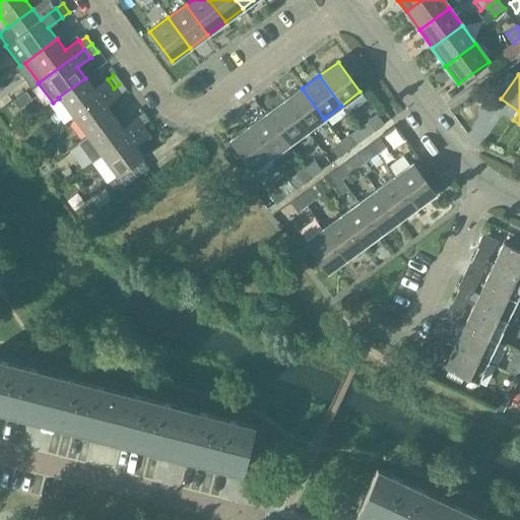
[(93,89),(85,78),(58,98),(59,99),(73,118),(114,88),(108,79),(93,89)]
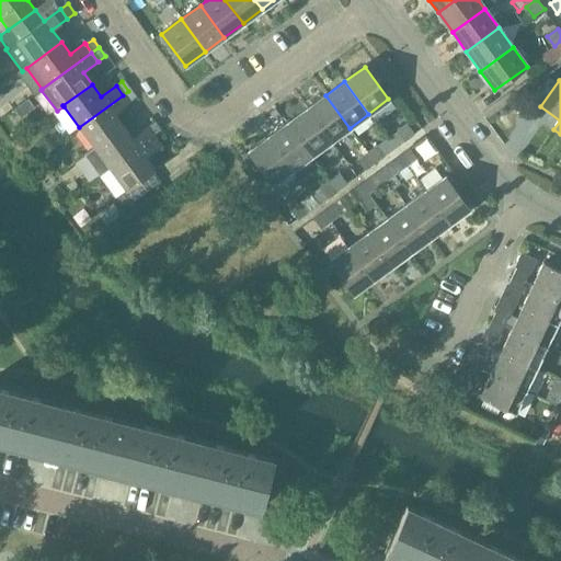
[(128,91),(123,95),(129,104),(135,100),(128,91)]
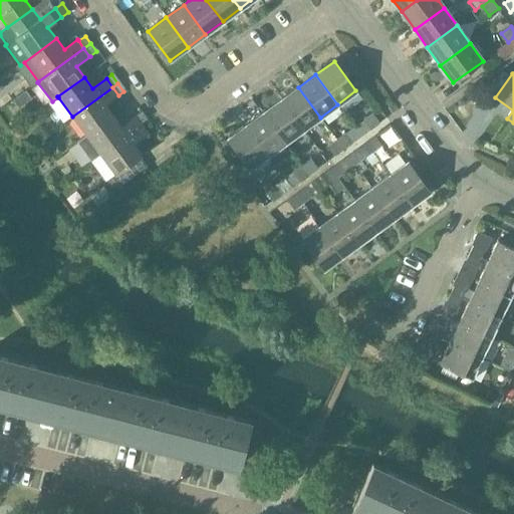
[(118,95),(112,87),(72,116),(86,136),(112,115),(104,105),(118,95)]
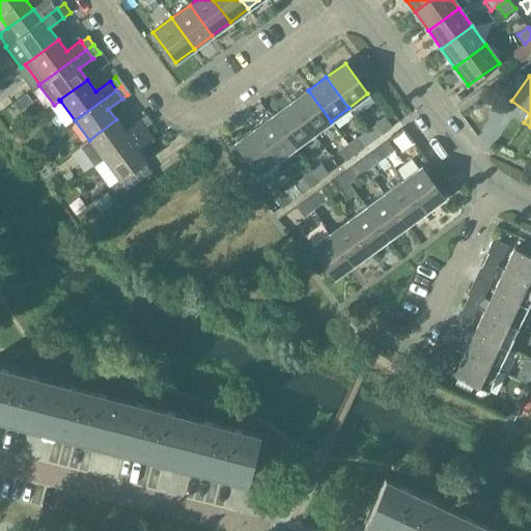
[(331,121),(308,90),(290,104),(312,134),(331,121)]
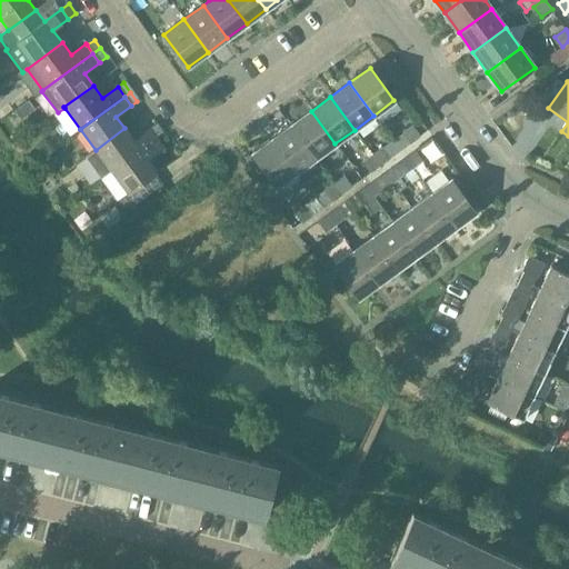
[(335,143),(311,111),(291,126),(316,158),(335,143)]
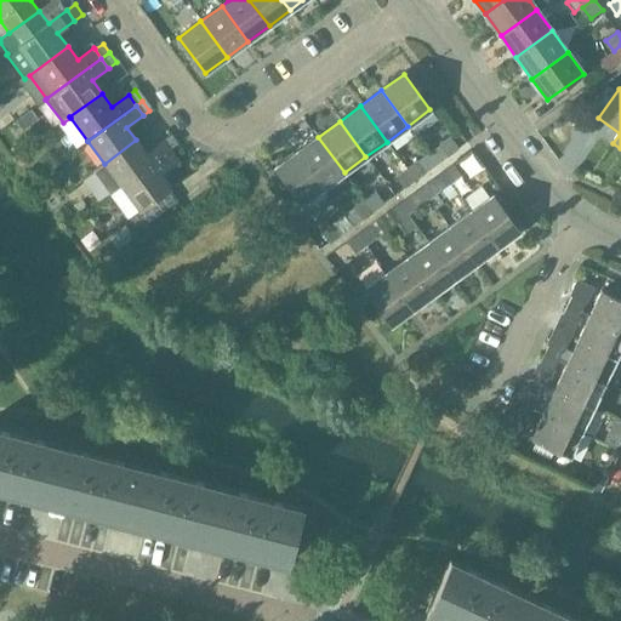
[(171,137),(164,142),(170,152),(178,146),(171,137)]
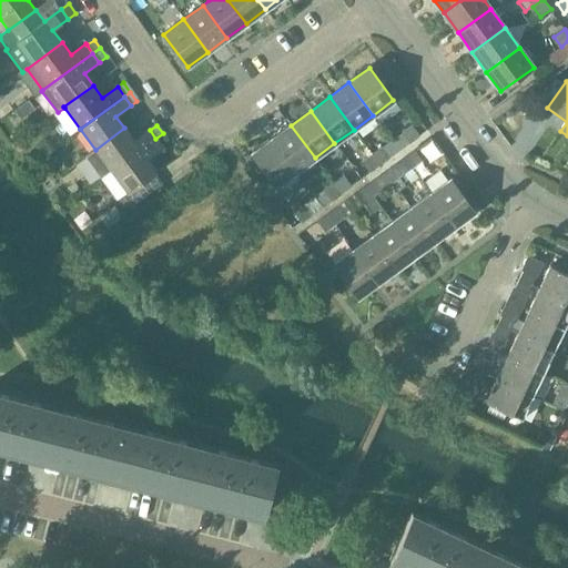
[(291,125),(272,140),(296,172),(315,158),(291,125)]
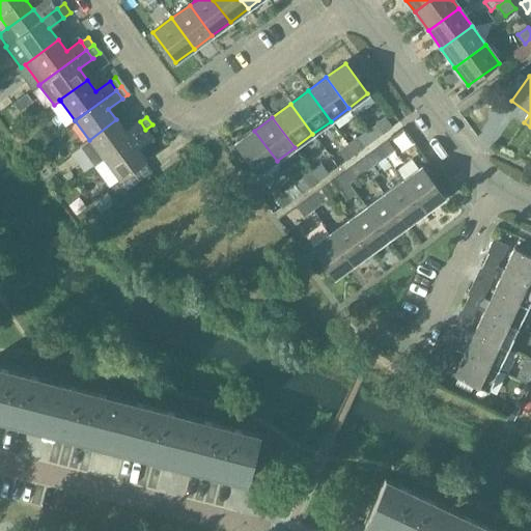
[(385,117),(375,124),(383,134),(392,127),(385,117)]
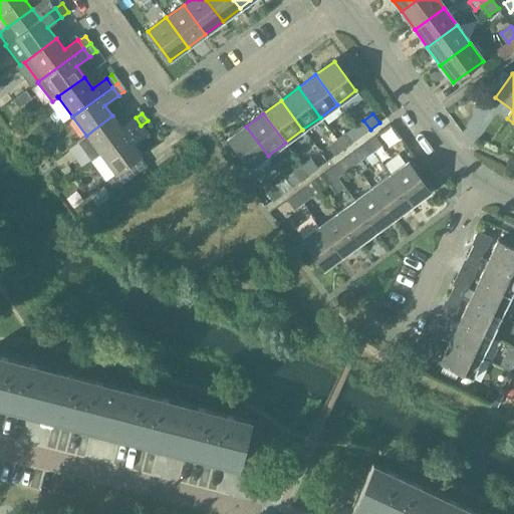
[(112,115),(86,136),(76,143),(91,163),(100,156),(141,125),(136,117),(121,127),(112,115)]
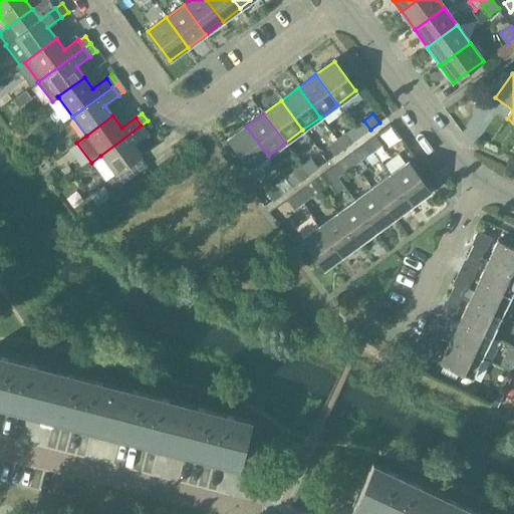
[(141,125),(100,156),(114,175),(109,179),(117,190),(148,168),(140,157),(142,156),(134,145),(148,134),(141,125)]
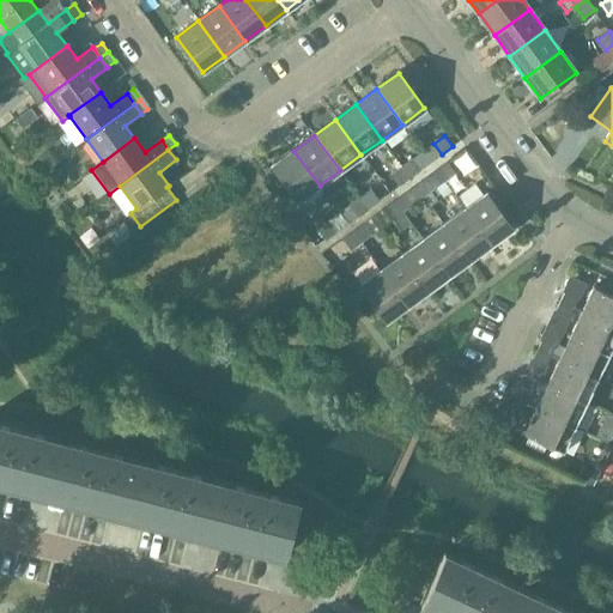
[(320,186),(293,151),(272,167),(298,202),(320,186)]
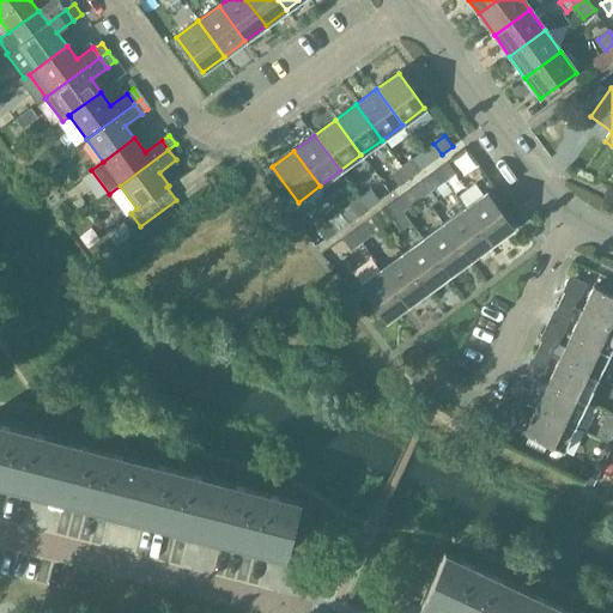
[(412,158),(401,167),(410,177),(420,169),(412,158)]
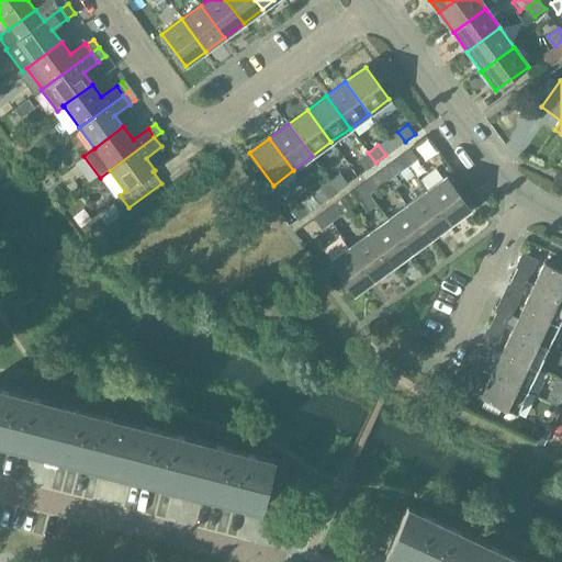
[(409,149),(400,156),(407,167),(417,159),(409,149)]
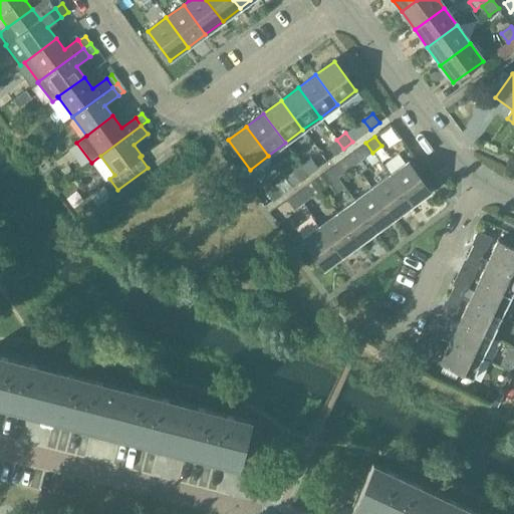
[(334,156),(343,149),(336,140),(327,147),(334,156)]
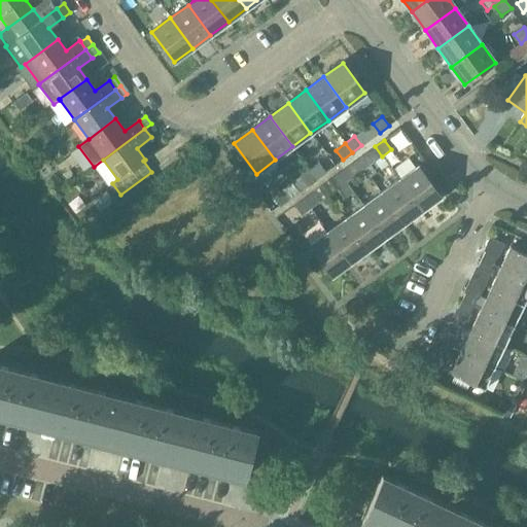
[(375,146),(365,153),(373,163),(382,156),(375,146)]
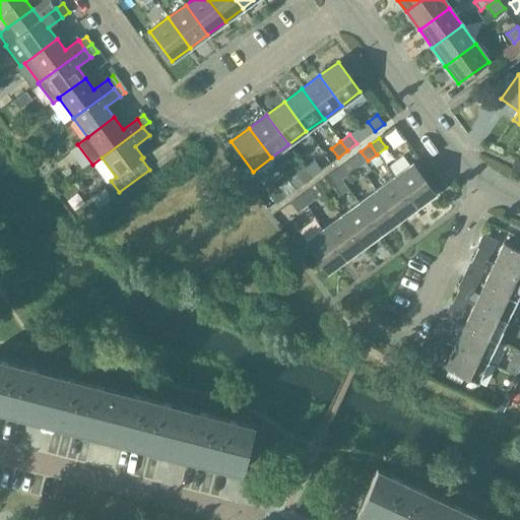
[(313,161),(305,167),(312,177),(321,170),(315,160),(313,161)]
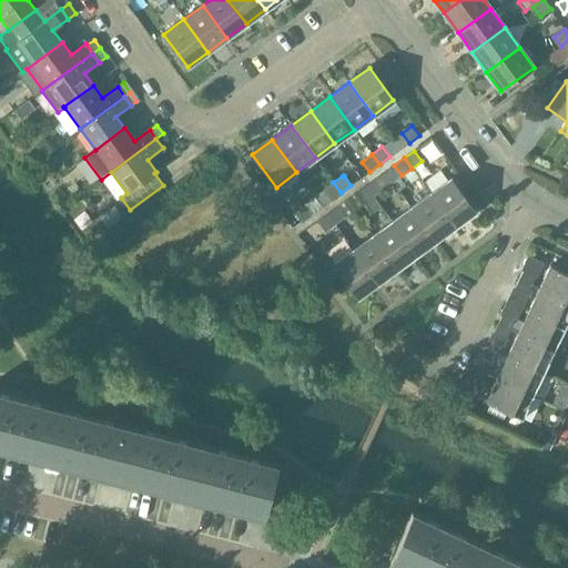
[(450,178),(429,193),(455,226),(475,211),(450,178)]
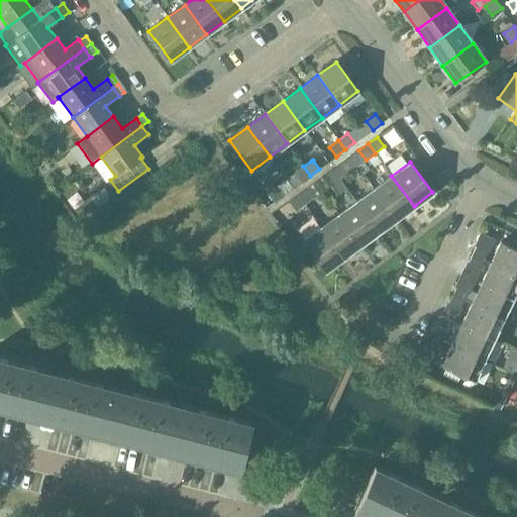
[(341,163),(332,170),(339,179),(348,172),(341,163)]
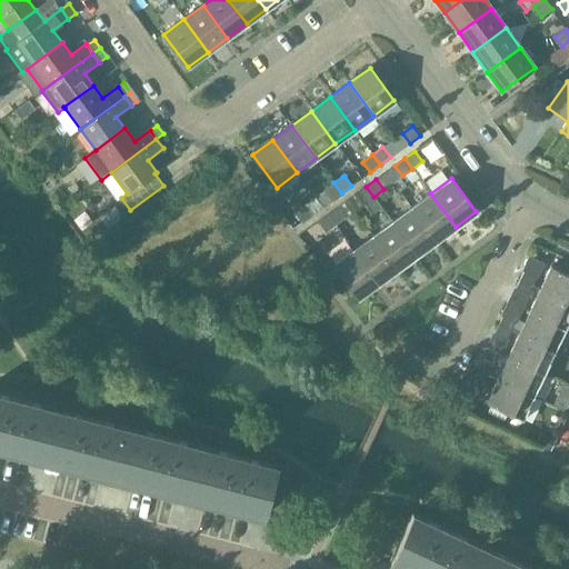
[(333,182),(323,190),(331,200),(341,193),(333,182)]
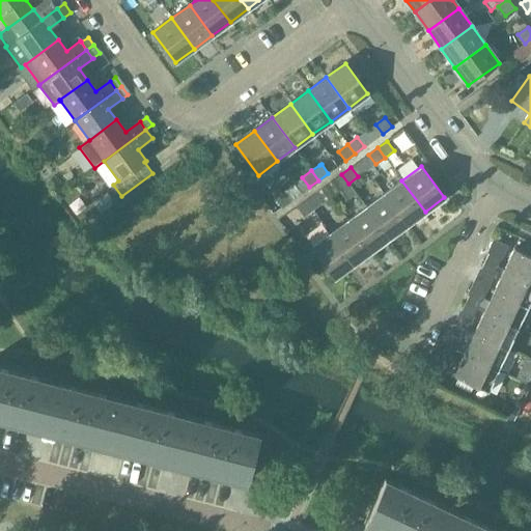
[(341,174),(333,180),(339,191),(348,184),(341,174)]
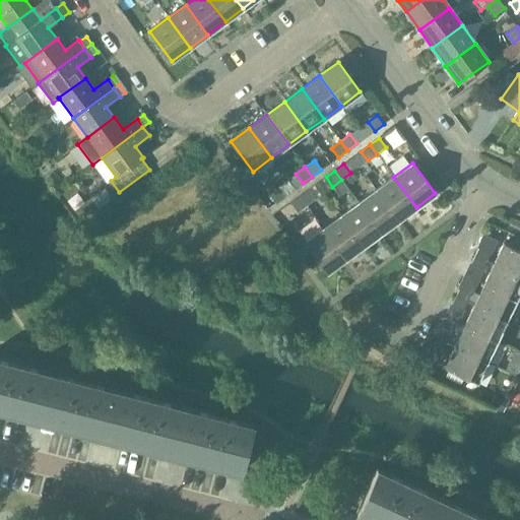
[(393,177),(376,189),(398,219),(416,207),(393,177)]
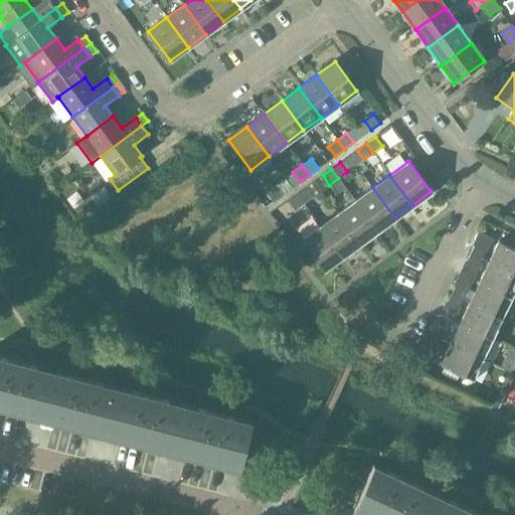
[(274,201),(283,194),(276,185),(267,191),(274,201)]
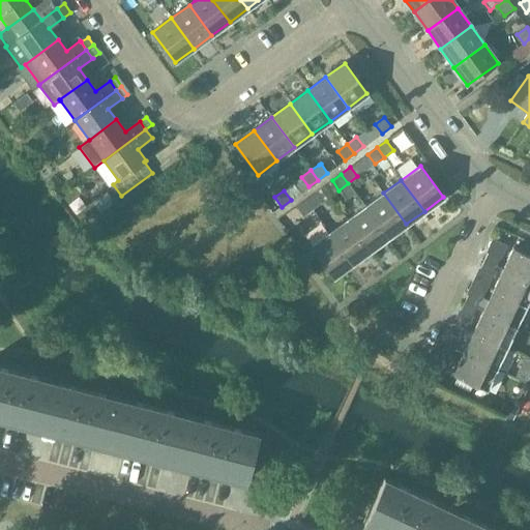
[(315,193),(305,200),(313,209),(322,203),(315,193)]
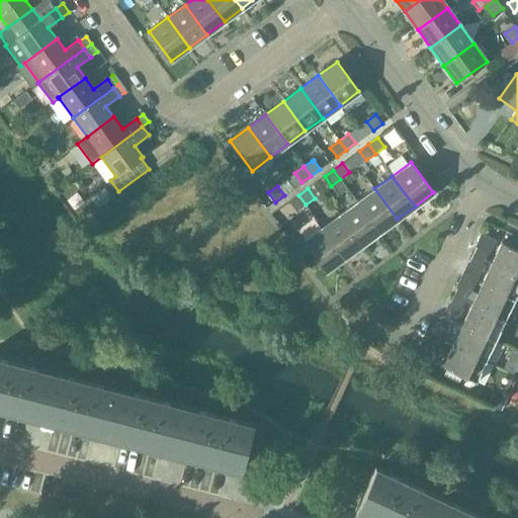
[(397,219),(374,188),(357,201),(379,232),(397,219)]
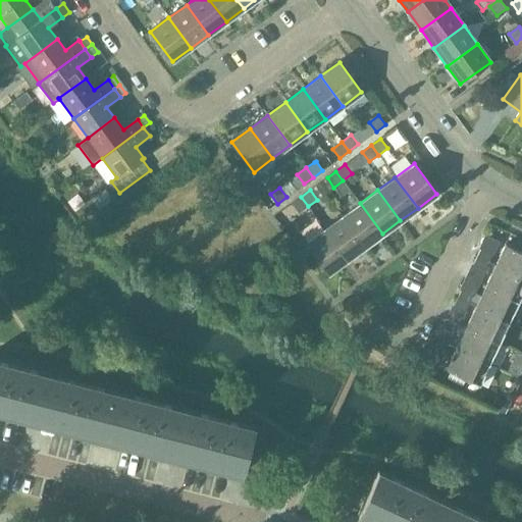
[(106,192),(94,200),(101,209),(112,200),(106,192)]
